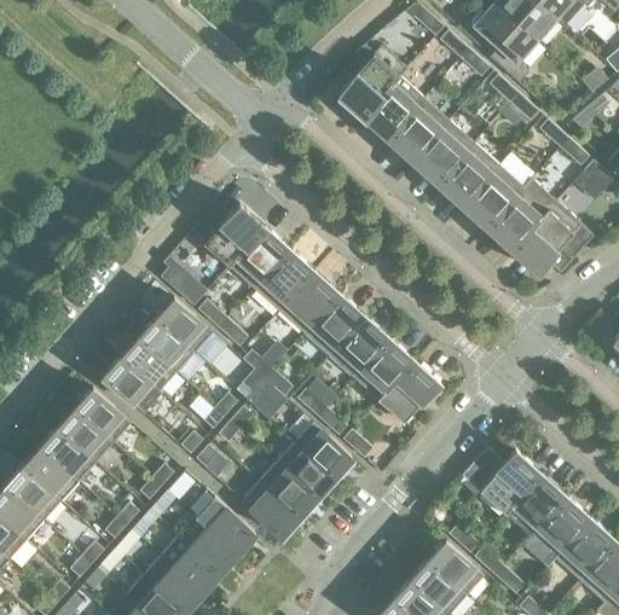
[(555,18),(533,0),(497,0),(495,4),(536,40),(554,19),(555,18)]
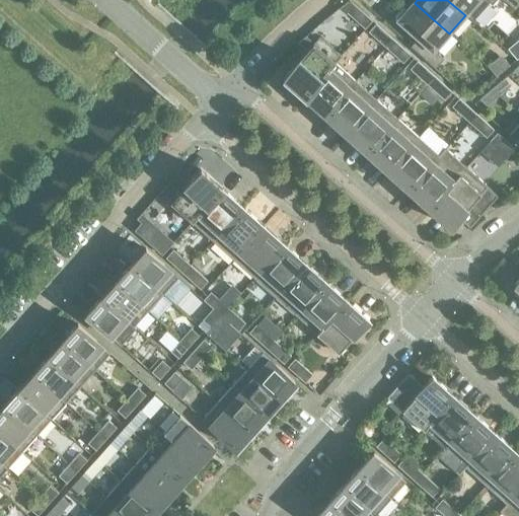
[(447,0),(465,15),(464,16),(471,22),(489,4),(491,6),(497,0),(447,0)]
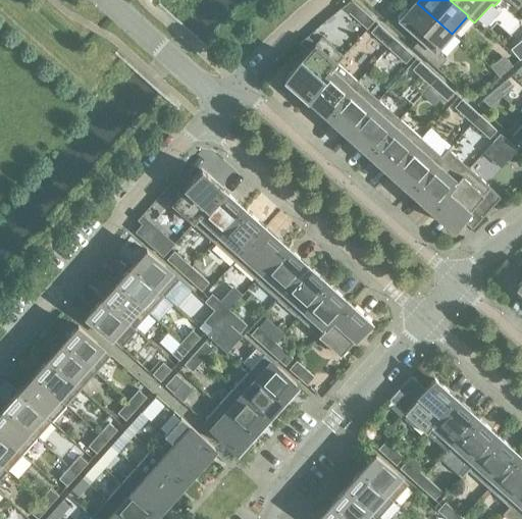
[(521,0),(504,0),(517,11),(521,5),(521,0)]
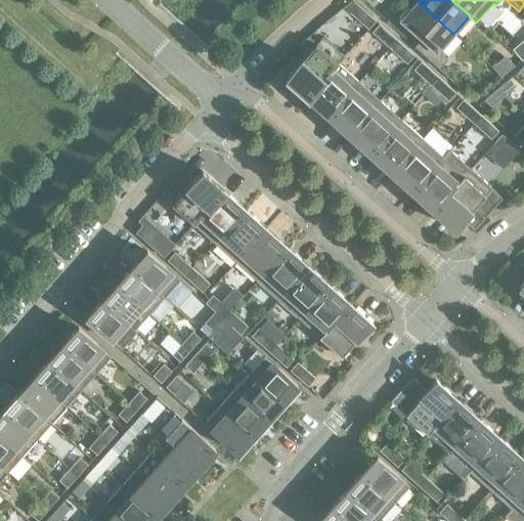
[(453,34),(419,3),(409,12),(407,10),(399,20),(422,40),(413,48),(438,71),(446,61),(437,52),(453,34)]
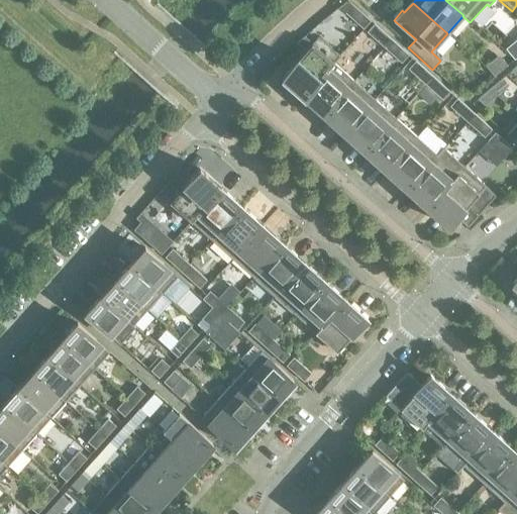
[(352,7),(344,15),(363,30),(370,22),(352,7)]
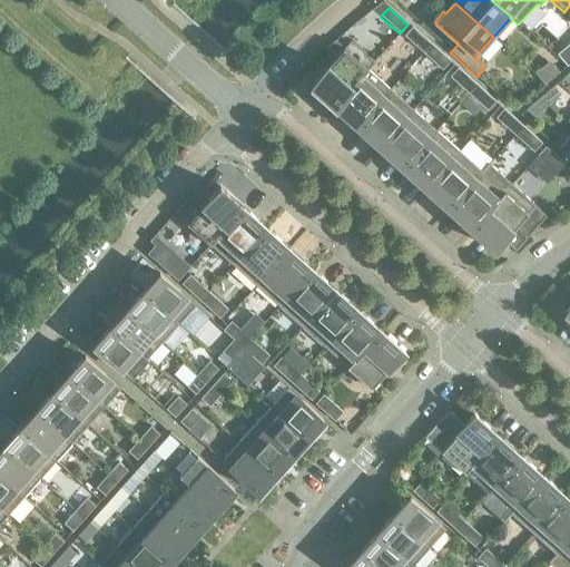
[(420,36),(411,28),(403,37),(422,54),(431,45),(420,36)]
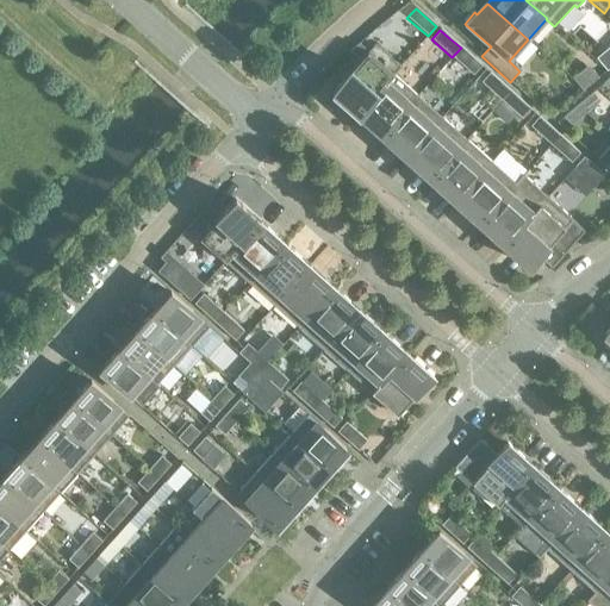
[(375,44),(332,93),(358,116),(393,75),(393,76),(402,68),(375,44)]
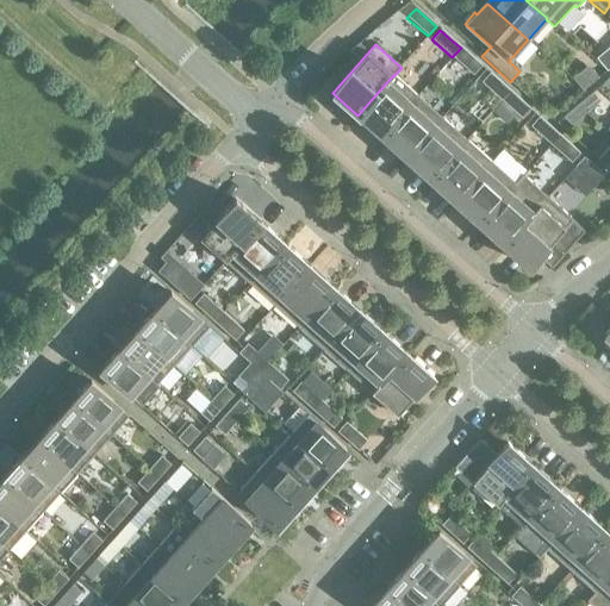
[(609,44),(597,57),(609,70),(609,68),(609,44)]
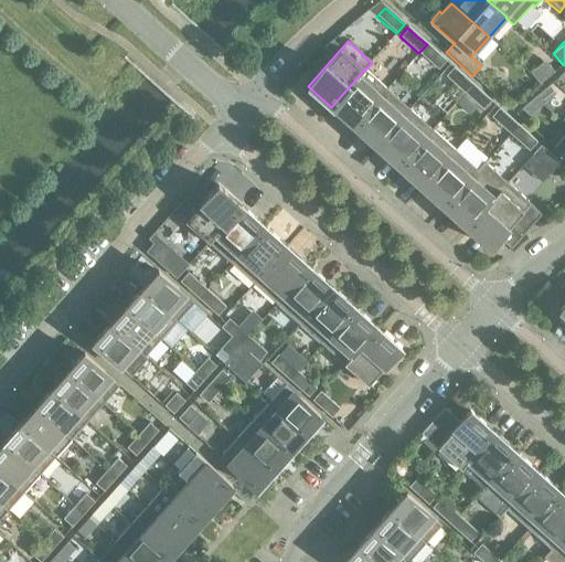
[(446,62),(427,44),(418,53),(438,71),(446,62)]
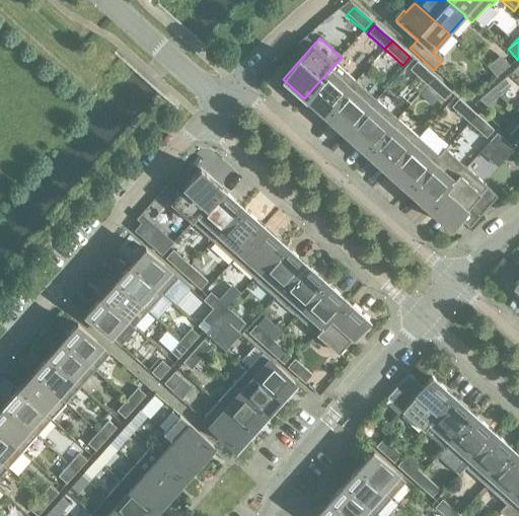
[(498,59),(487,68),(496,78),(507,69),(498,59)]
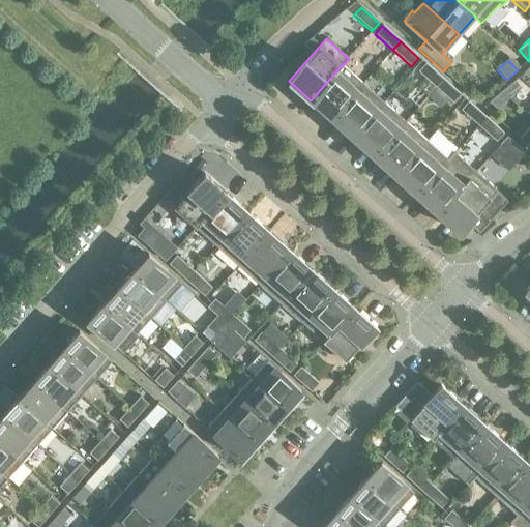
[(443,80),(425,64),(418,72),(436,88),(443,80)]
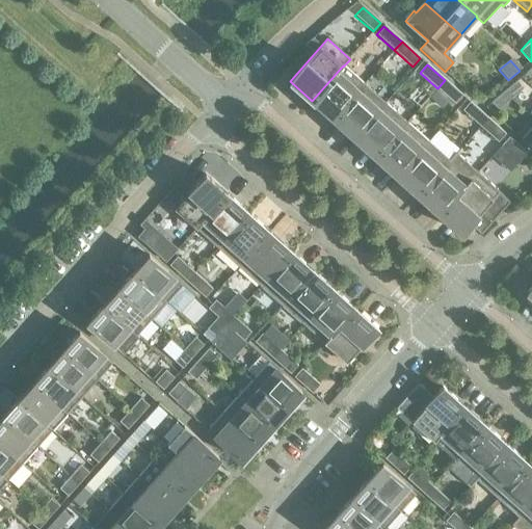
[(343,65),(312,101),(333,120),(364,85),(343,67),(343,65)]
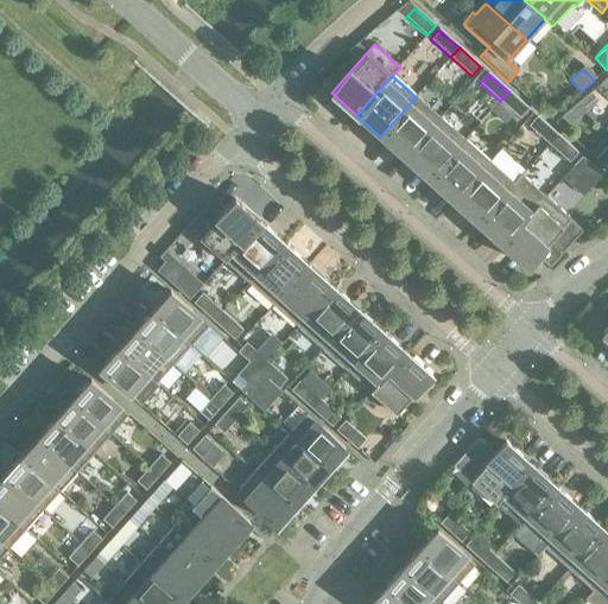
[(529,110),(508,91),(500,101),(520,120),(529,110)]
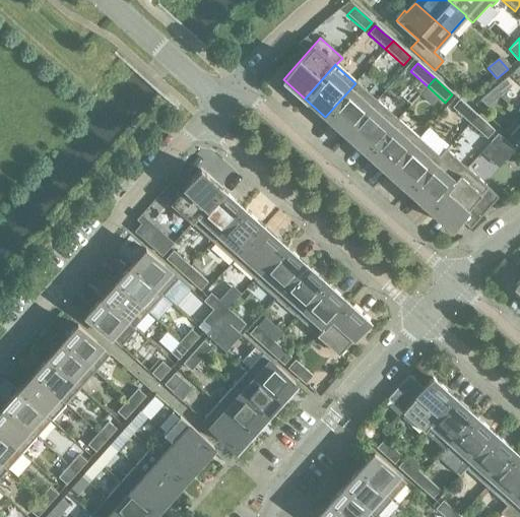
[(499,98),(512,86),(505,79),(493,89),(499,98)]
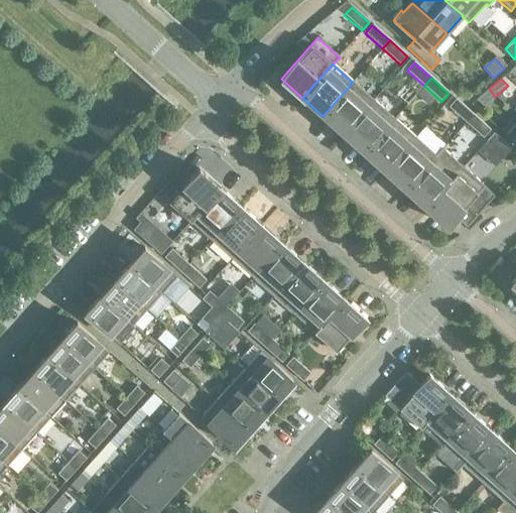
[(373,101),(353,83),(323,116),(344,134),(373,101)]
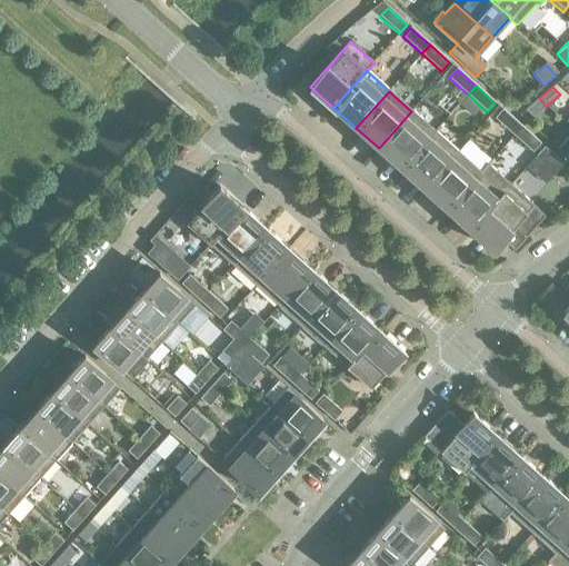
[(546,107),(539,98),(526,110),(532,118),(546,107)]
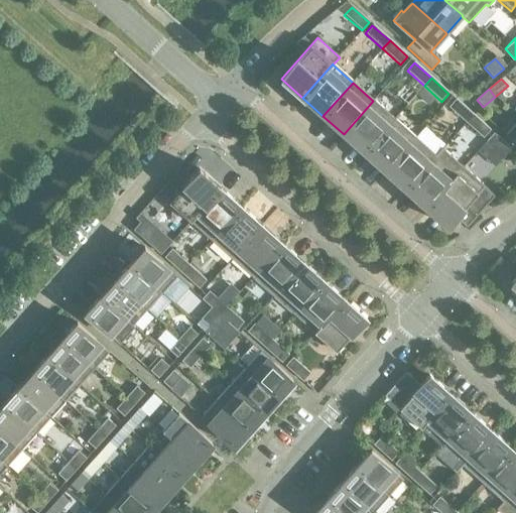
[(473,115),(456,100),(448,108),(466,123),(473,115)]
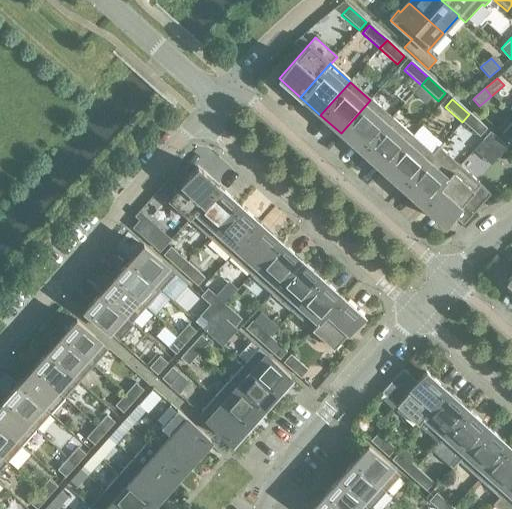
[(370,100),(341,133),(361,152),(391,118),(370,100)]
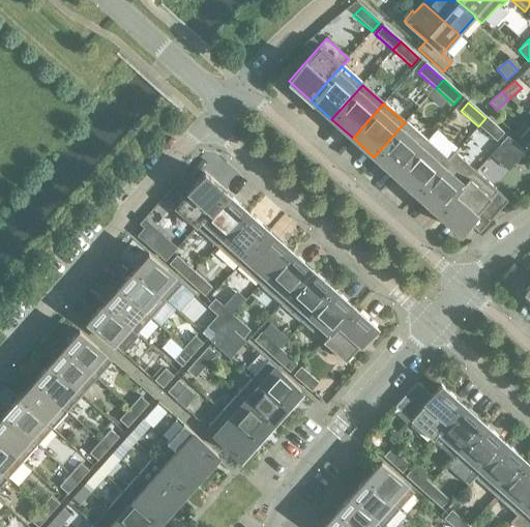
[(503,135),(486,118),(478,126),(496,143),(503,135)]
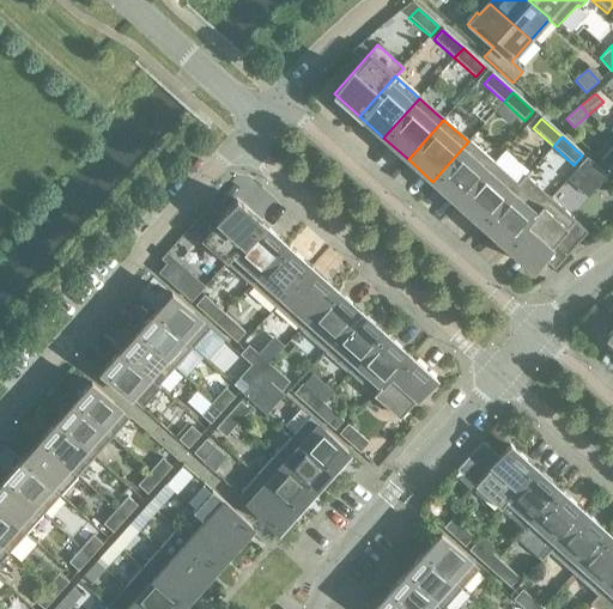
[(468,141),(432,182),(457,203),(493,164),(468,141)]
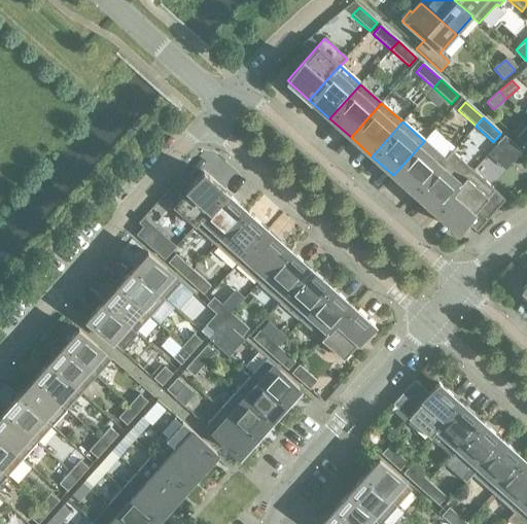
[(515,162),(522,152),(504,137),(496,145),(515,162)]
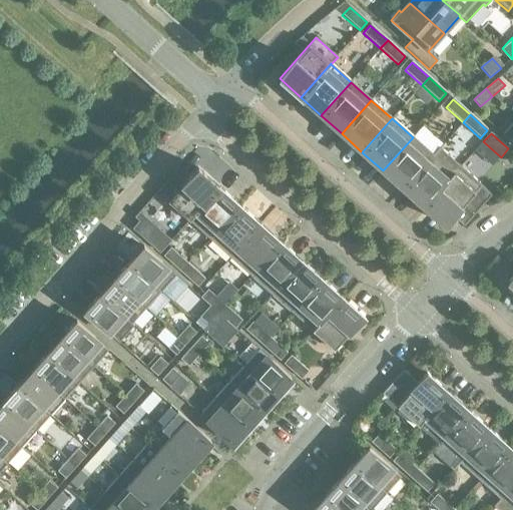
[(413,137),(383,170),(403,189),(433,155),(413,137)]
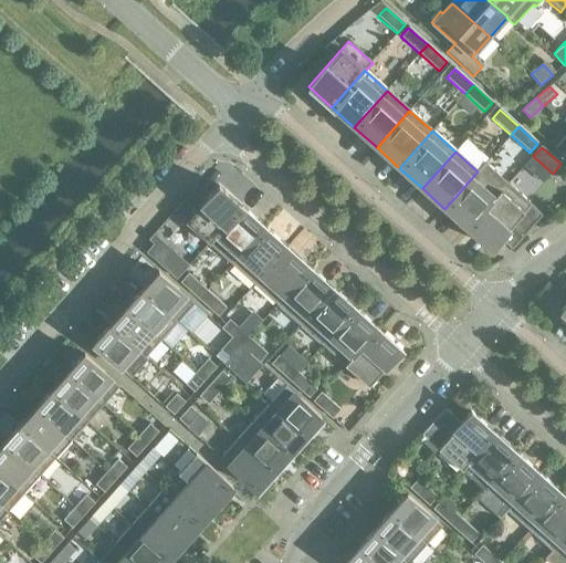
[(478,171),(444,209),(468,229),(507,185),(484,164),(478,171)]
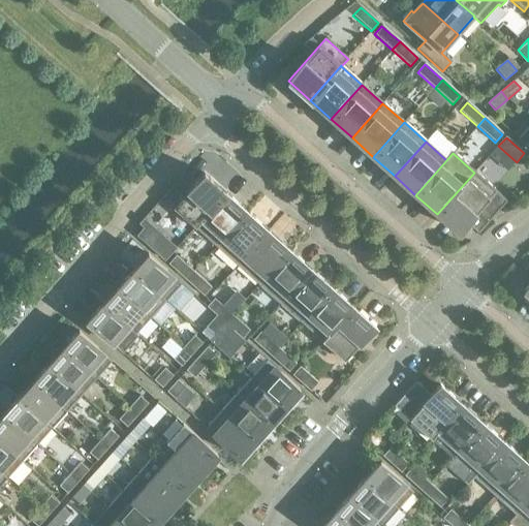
[(474,173),(437,214),(459,234),(467,224),(477,234),(507,202),(474,173)]
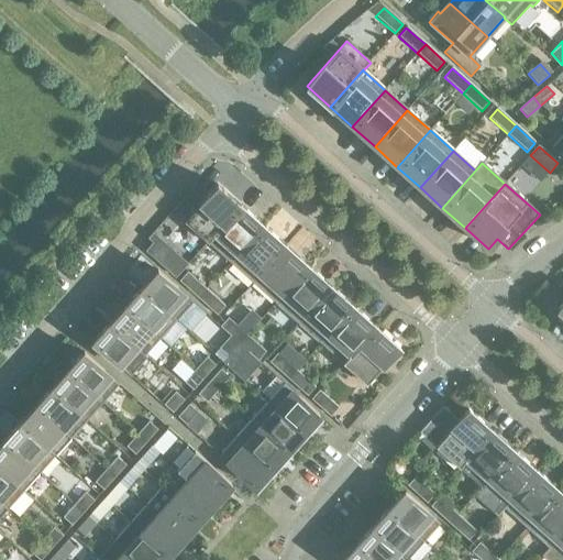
[(217,186),(184,222),(207,243),(240,206),(217,186)]
